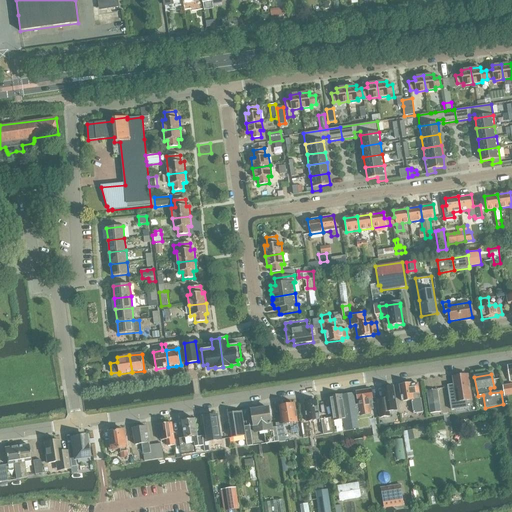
[(468,407),(467,400),(472,400),(468,375),(453,377),(454,384),(448,385),(452,410),(468,407)]
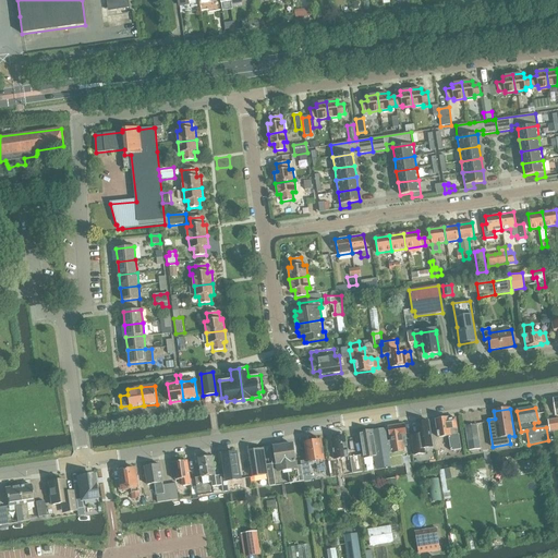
[(459,436),(458,436),(456,420),(450,421),(450,419),(436,422),(439,438),(448,436),(450,445),(450,451),(461,449),(460,445),(459,436)]
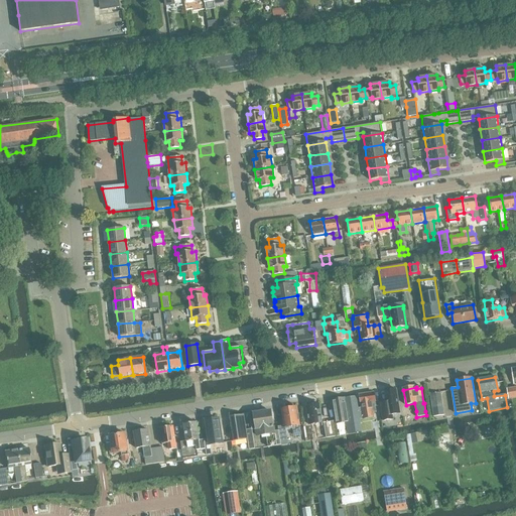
[(515,387),(507,389),(508,399),(515,397),(515,387)]
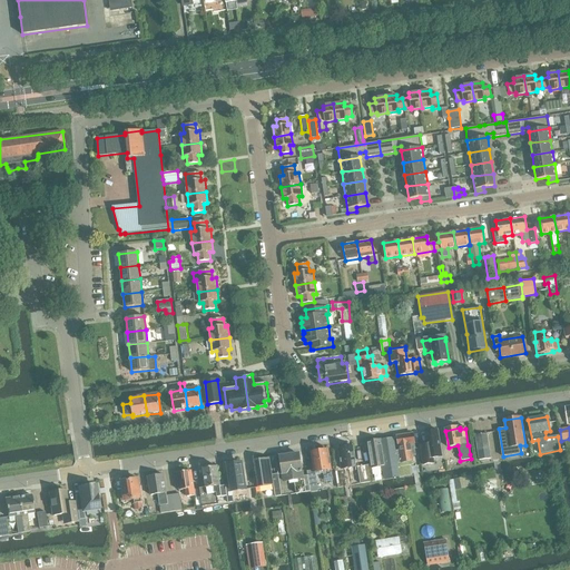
[(441,458),(441,454),(436,431),(425,432),(428,444),(420,445),(423,465),(433,464),(432,459),(441,458)]
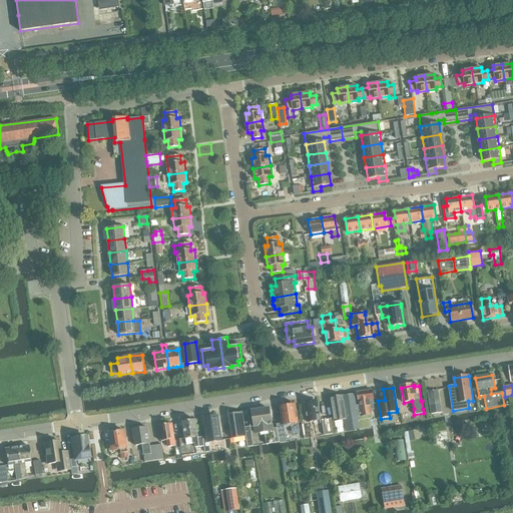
[(431,414),(442,413),(438,390),(428,392),(431,414)]
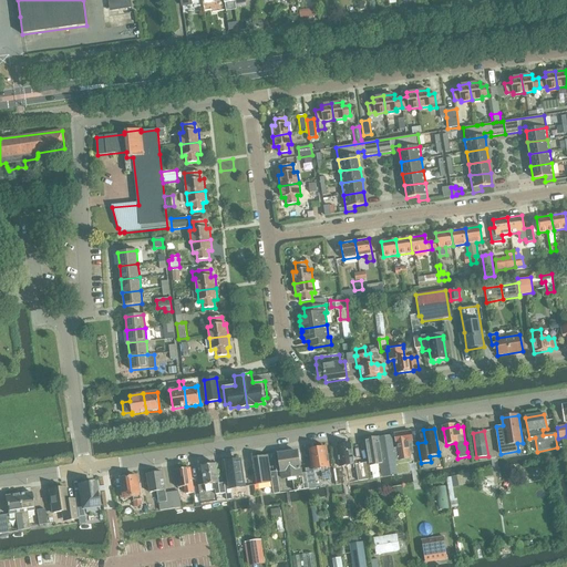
[(397,449),(394,449),(398,471),(399,474),(402,474),(402,473),(410,472),(408,464),(411,463),(410,459),(410,453),(413,453),(412,446),(413,446),(410,432),(394,434),(397,449)]
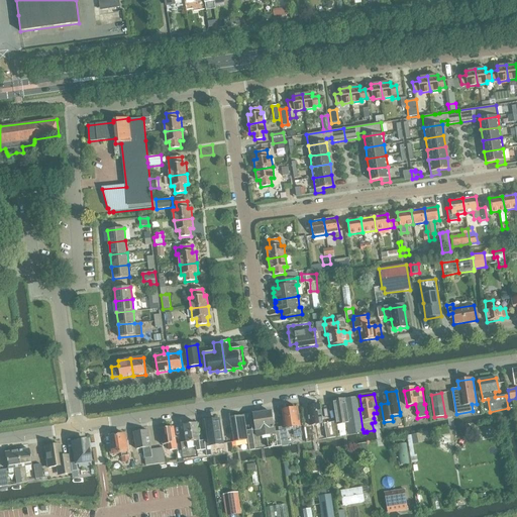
[(336,422),(324,424),(326,436),(325,436),(326,439),(336,437),(334,426),(337,425),(337,426),(347,424),(349,435),(363,433),(356,399),(333,402),(336,422)]
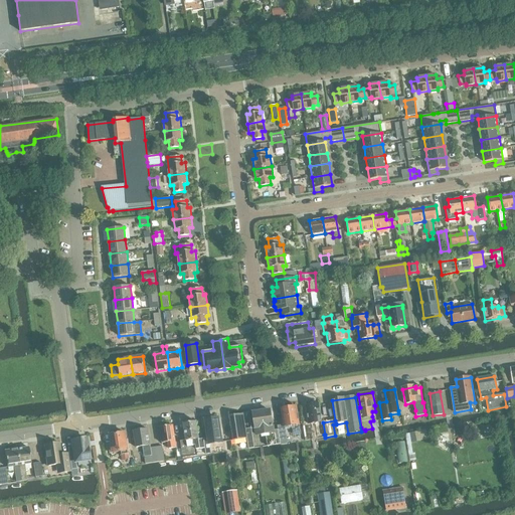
[(317,437),(324,435),(325,435),(323,422),(322,422),(321,410),(319,410),(318,404),(306,406),(309,423),(303,424),(305,441),(311,440),(309,424),(316,423),(317,437)]
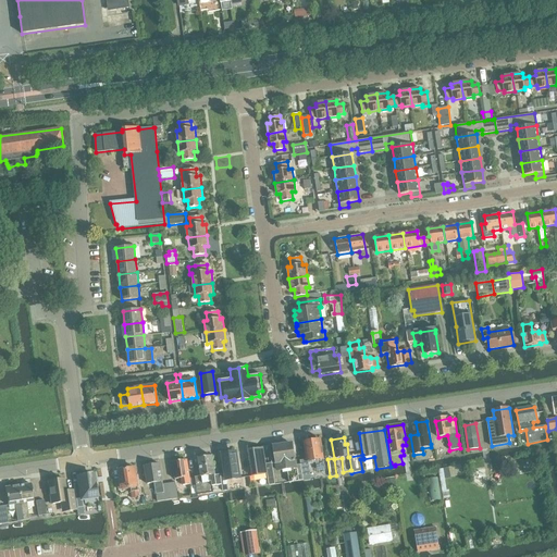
[(300,461),(300,465),(304,481),(304,480),(310,479),(308,462),(316,461),(317,471),(324,470),(320,442),(305,444),(307,460),(300,461)]
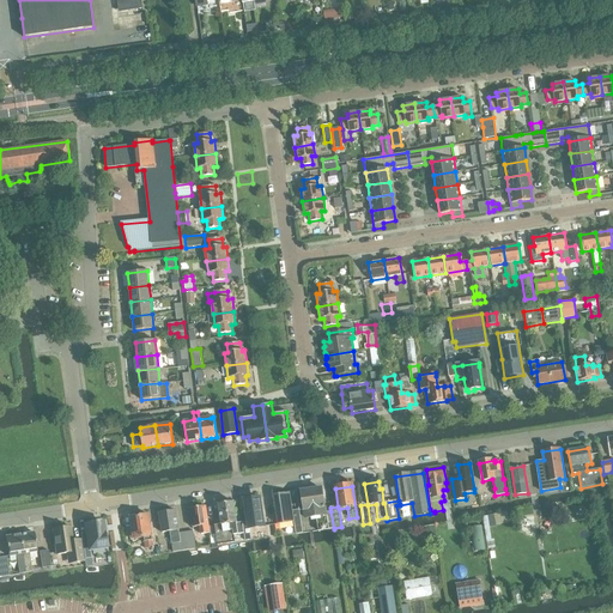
[(316,517),(317,532),(334,529),(331,511),(327,513),(327,516),(326,516),(322,490),(302,493),(305,520),(316,517)]
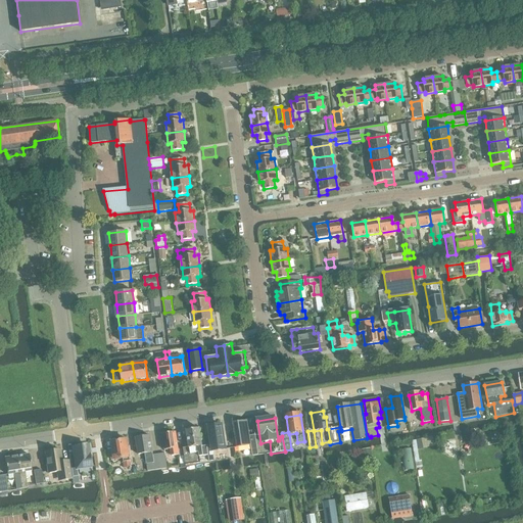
[(247,421),(233,423),(237,448),(250,446),(252,456),(258,455),(255,435),(249,436),(247,421)]
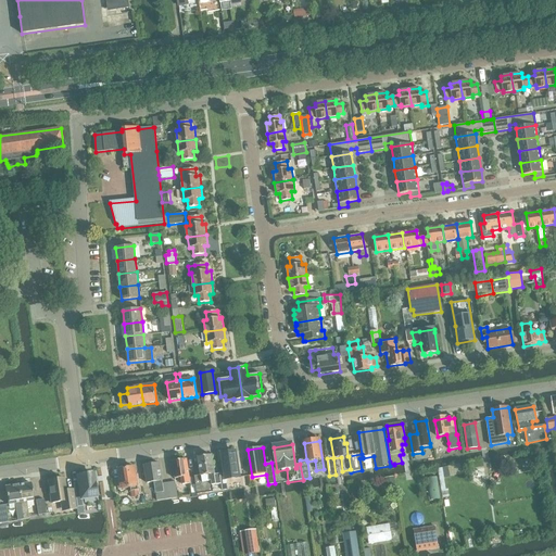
[(219,474),(218,474),(220,483),(222,491),(223,490),(228,490),(227,479),(239,478),(236,452),(223,454),(224,463),(222,463),(223,472),(225,472),(220,474),(219,474)]
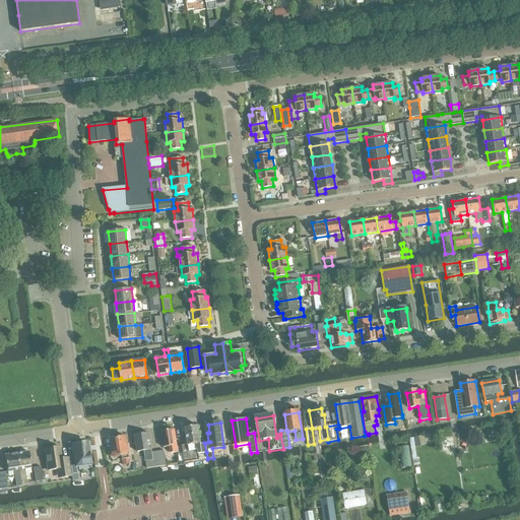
[(183,446),(182,446),(183,453),(184,461),(184,462),(186,462),(199,460),(198,454),(206,452),(204,443),(201,444),(198,427),(186,429),(189,445),(183,446)]
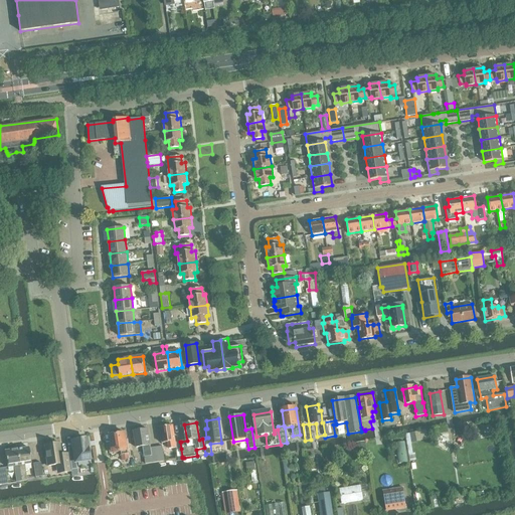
[(168,443),(169,449),(176,448),(175,443),(173,425),(159,427),(162,444),(168,443)]
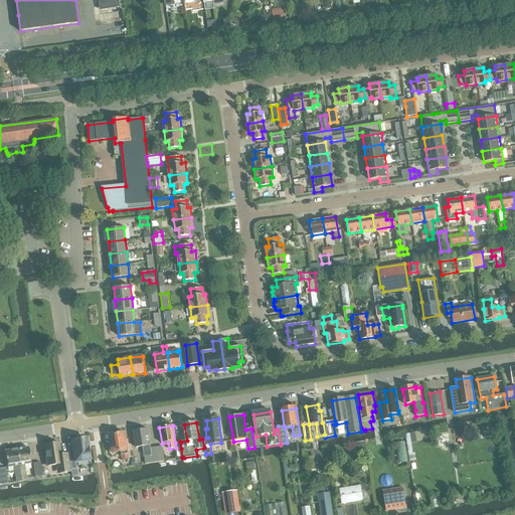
[(136,448),(143,447),(145,465),(159,463),(156,448),(151,448),(150,447),(150,446),(148,430),(134,432),(136,448)]
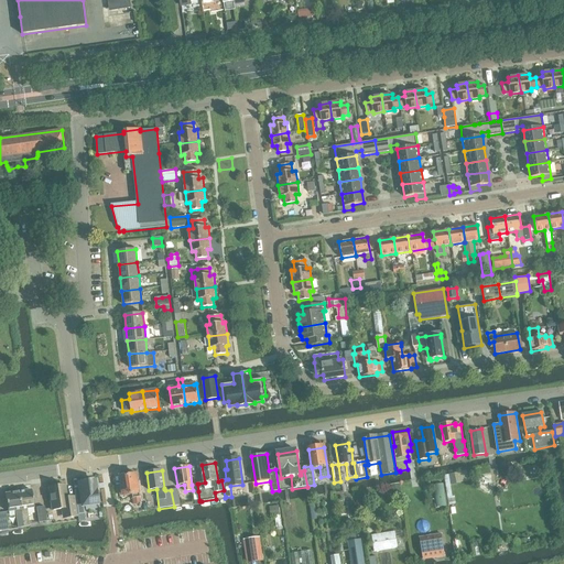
[(134,507),(142,506),(138,475),(121,477),(123,488),(120,489),(121,498),(132,497),(134,507)]
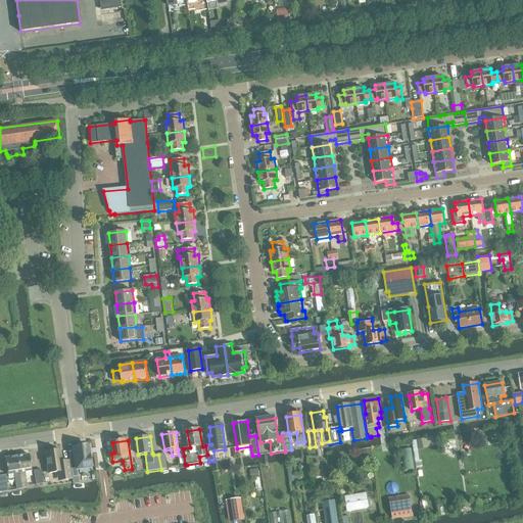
[(92,458),(90,458),(88,446),(74,449),(75,456),(69,456),(73,479),(79,478),(78,471),(94,468),(92,458)]
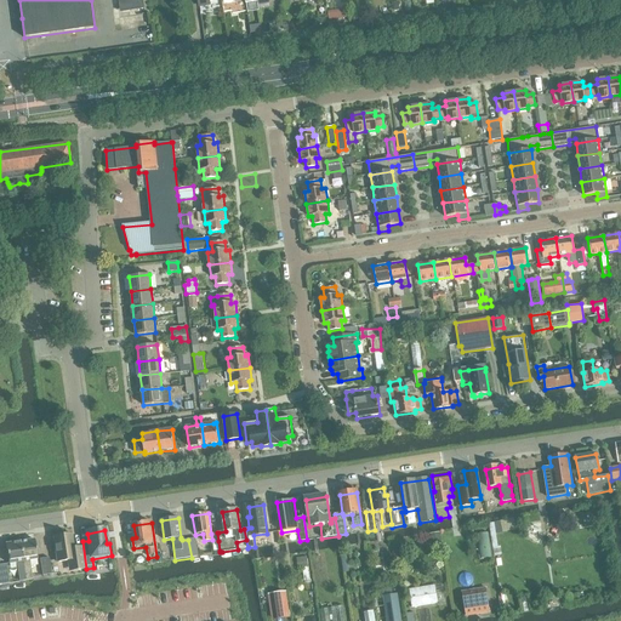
[(442,545),(440,533),(432,534),(429,534),(432,546),(434,546),(442,545)]
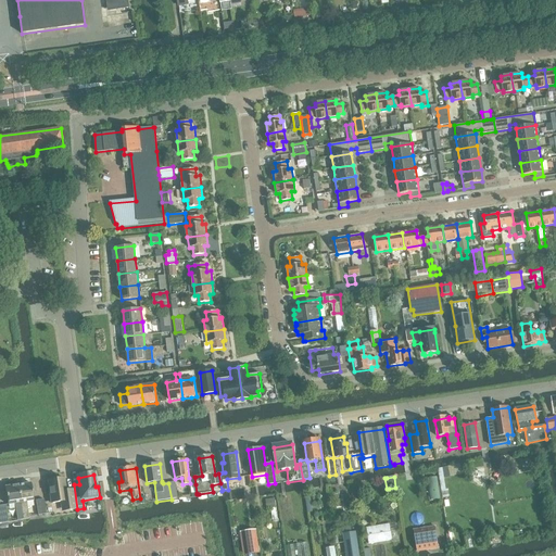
[(74,491),(66,492),(65,479),(48,482),(52,505),(61,503),(63,513),(77,510),(74,491)]
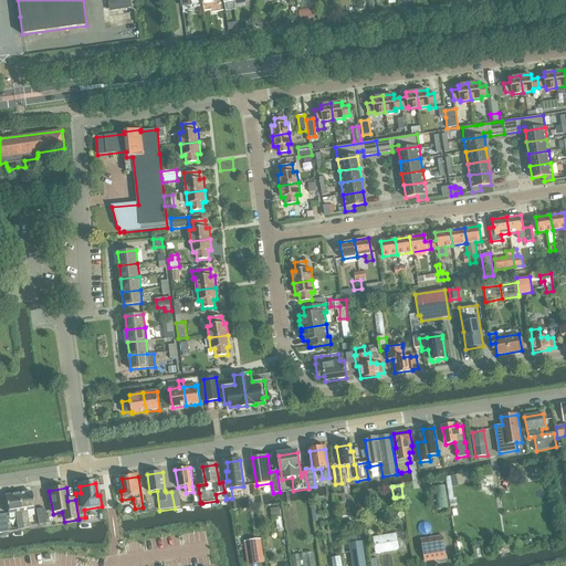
[(33,511),(31,493),(18,495),(23,530),(29,528),(27,512),(33,511)]
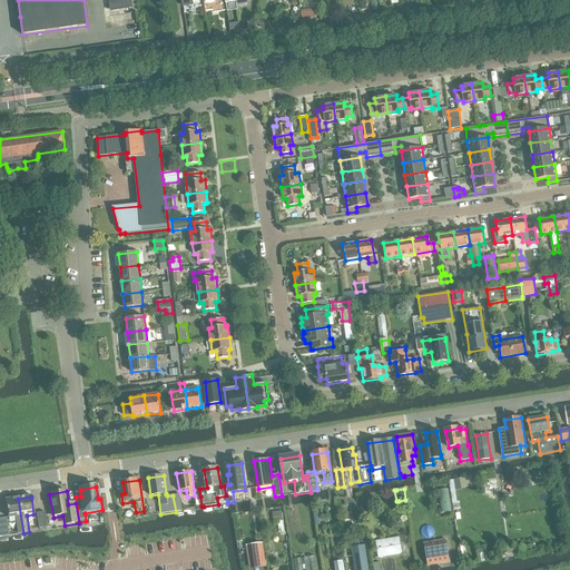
[(18,533),(23,533),(18,499),(5,501),(8,519),(15,518),(18,533)]
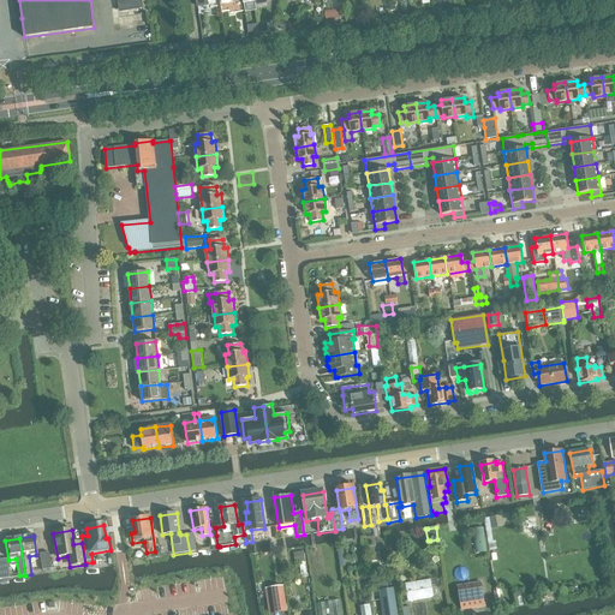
[(294,563),(300,562),(305,561),(304,551),(294,553),(294,563)]
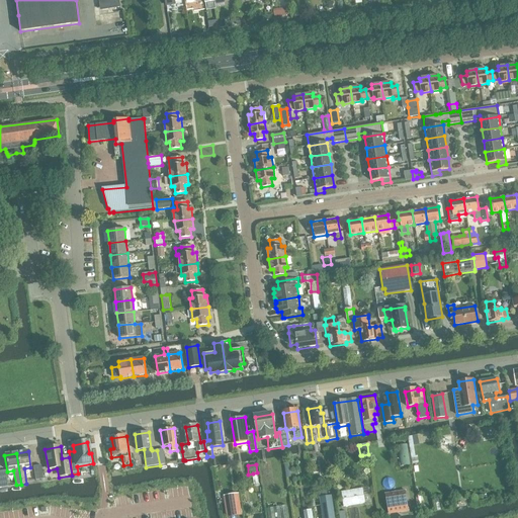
[(34,480),(42,479),(40,465),(32,466),(34,480)]
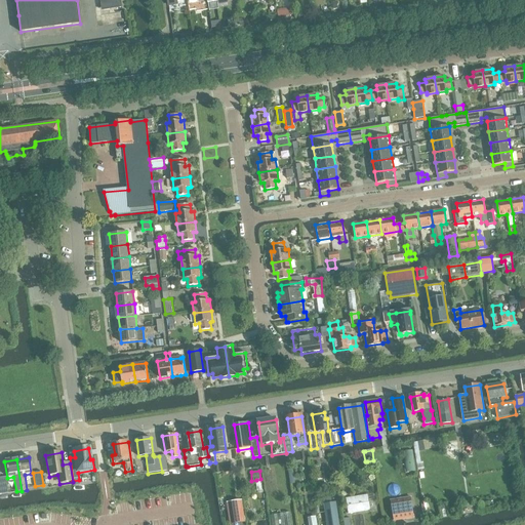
[(373,494),(346,498),(348,514),(375,510),(373,494)]
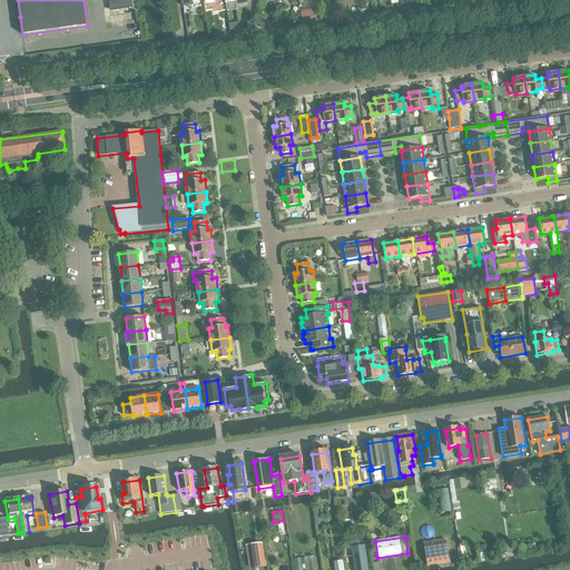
[(423,544),(428,567),(449,562),(445,540),(423,544)]
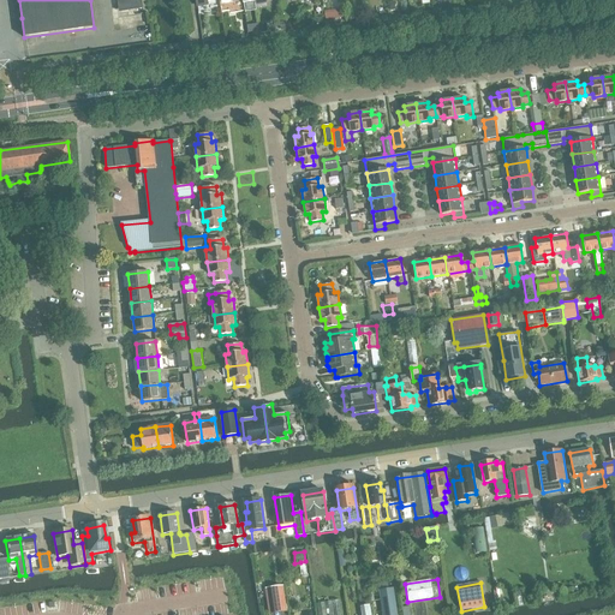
[(284,586),(266,589),(269,614),(287,611),(284,586)]
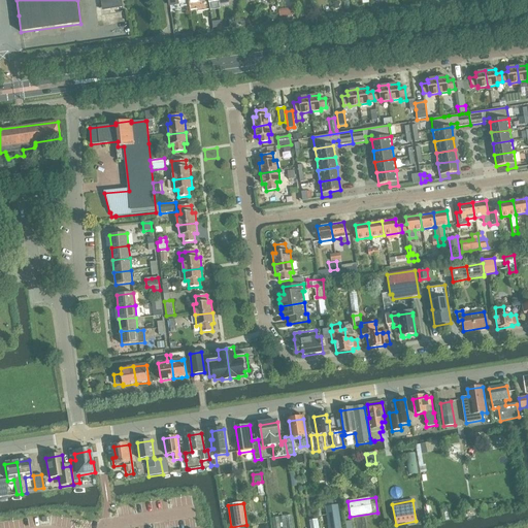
[(340,527),(337,505),(326,507),(329,527),(340,527)]
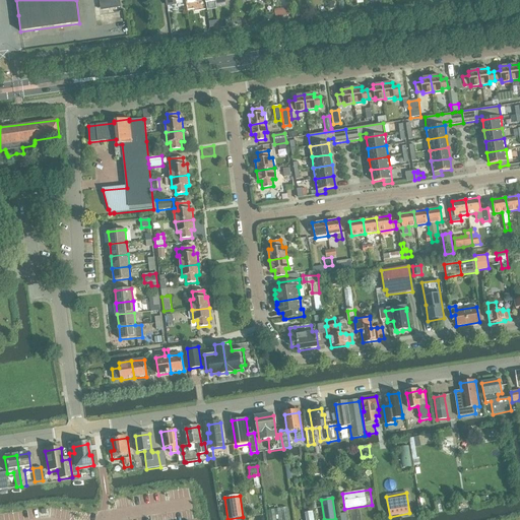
[(288,519),(286,507),(268,511),(269,519),(288,519)]
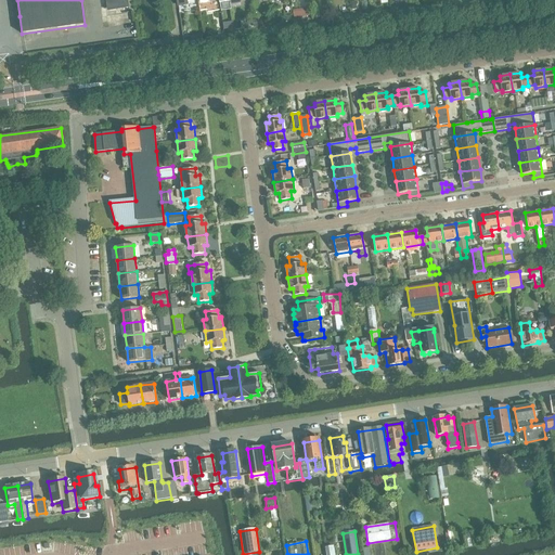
[(335,554),(334,545),(326,547),(326,554),(335,554)]
